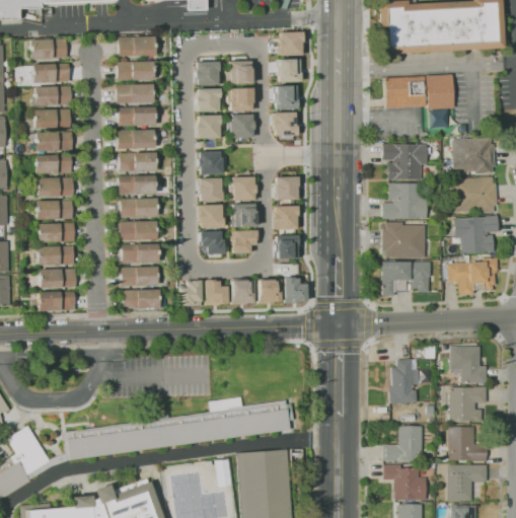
[(0,0),(122,0),(123,17),(0,22),(0,0)]
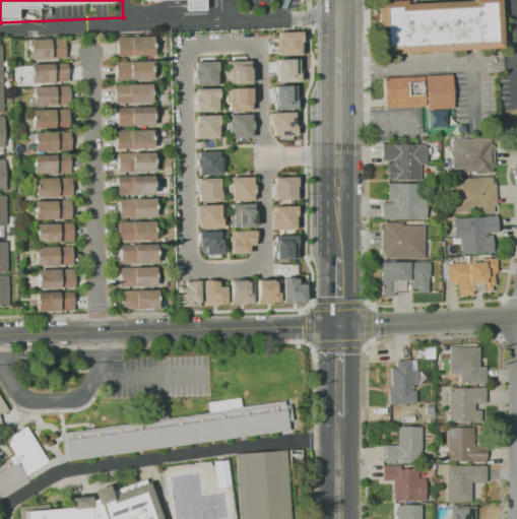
[(206,0),(206,11),(187,12),(186,0),(206,0)]
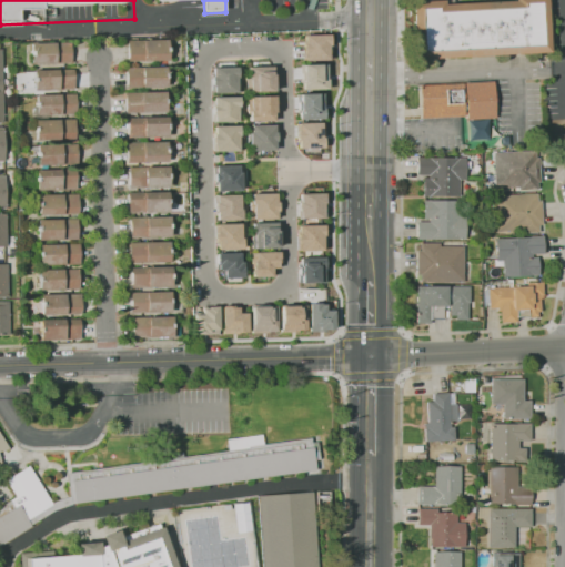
[(417,8),(514,0),(556,0),(561,59),(423,69),(417,8)]
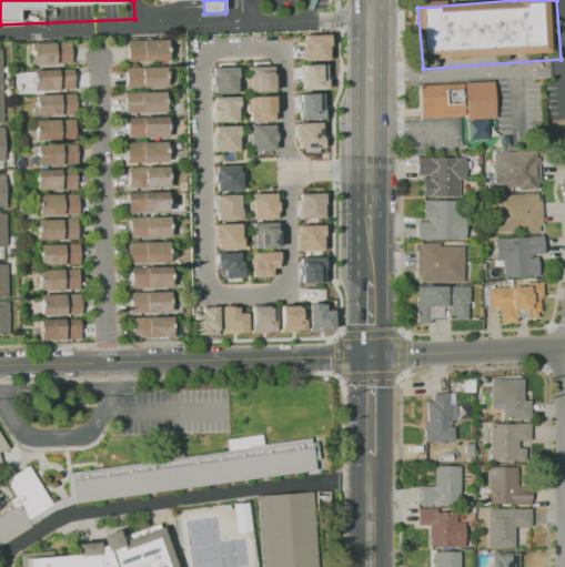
[(306,61),(331,61),(331,36),(305,36),(306,61)]
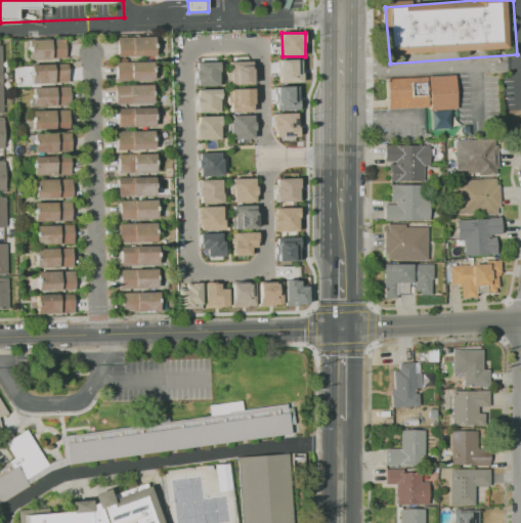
[(157,56),(156,37),(119,38),(119,57),(157,56)]
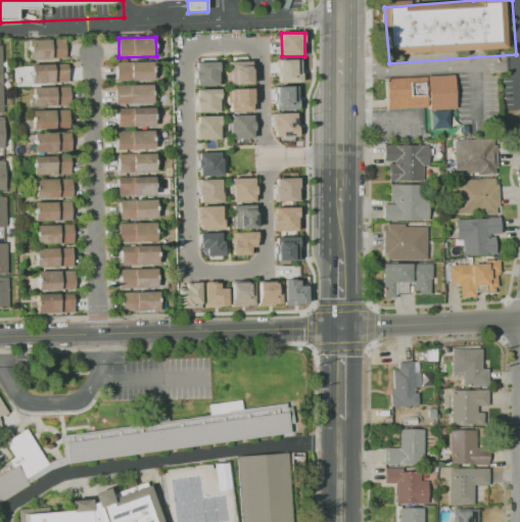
[(67,59),(66,39),(30,41),(31,60),(67,59)]
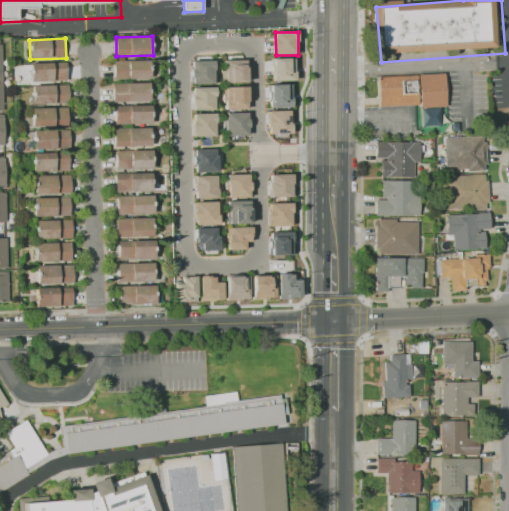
[(297,58),(273,59),(274,82),(297,81),(297,58)]
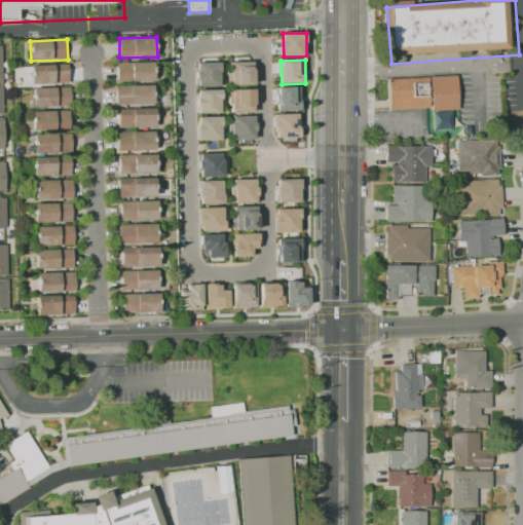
[(232,86),(255,85),(255,62),(232,63),(232,86)]
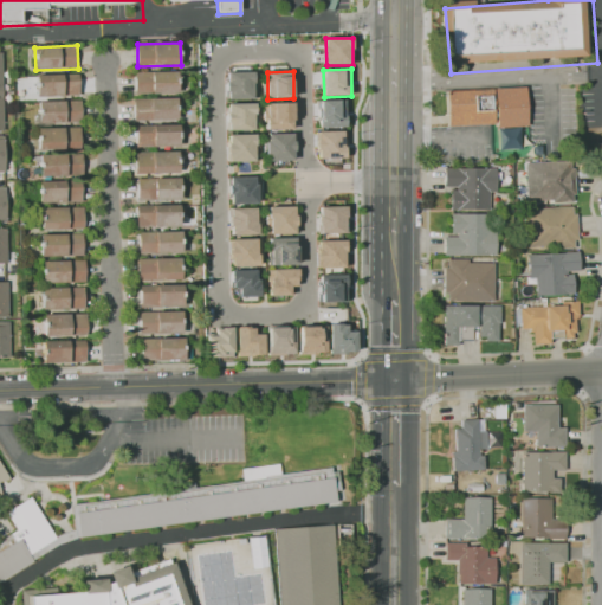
[(179,72),(136,72),(136,95),(180,94),(179,72)]
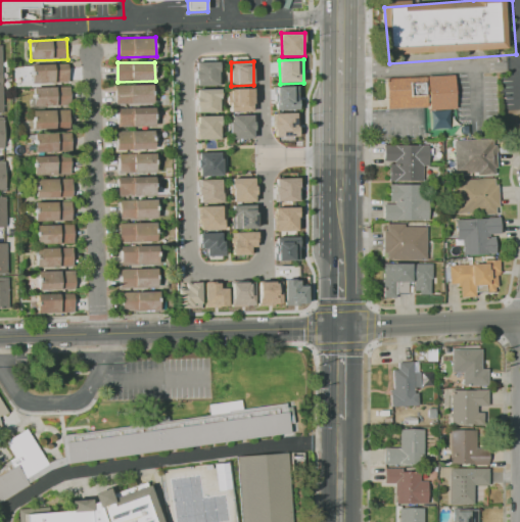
[(221,86),(220,62),(196,63),(197,87),(221,86)]
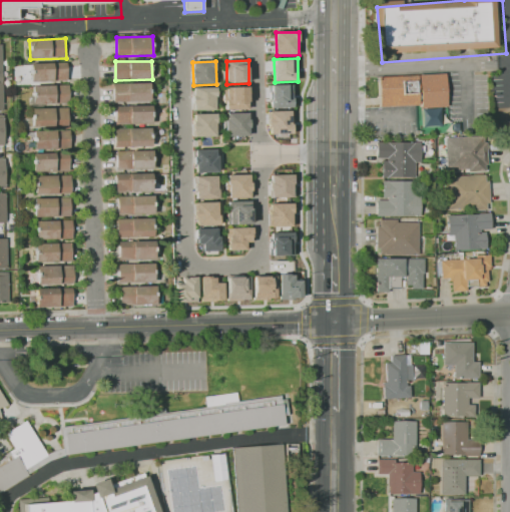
[(68,81),(68,63),(32,63),(32,82),(68,81)]
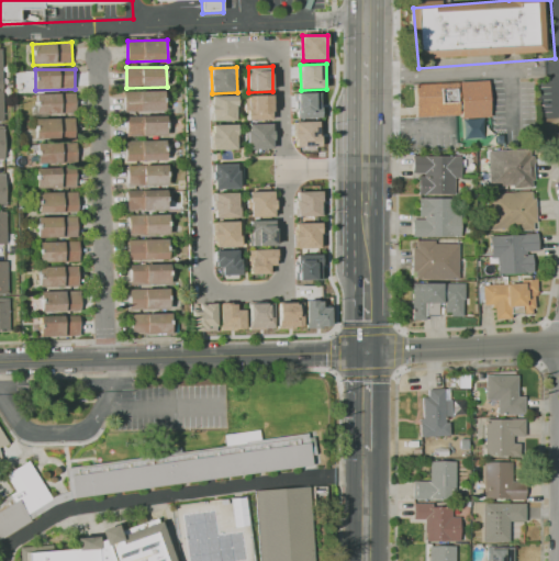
[(424,113),(423,82),(466,81),(466,113),(424,113)]
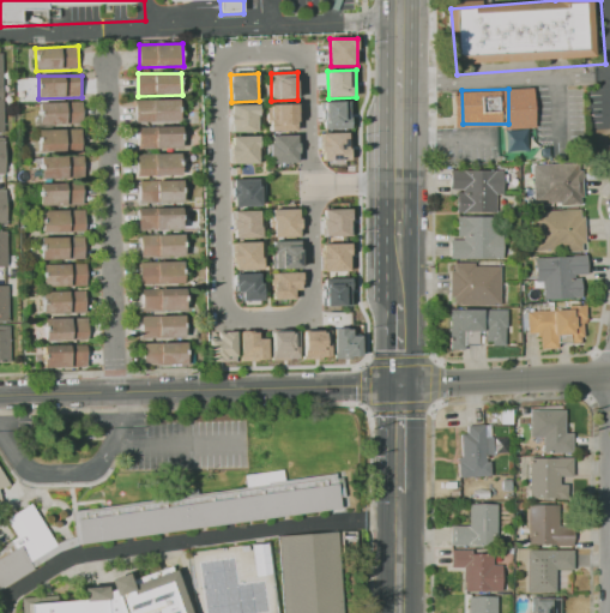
[(180,100),(138,101),(138,122),(181,122),(180,100)]
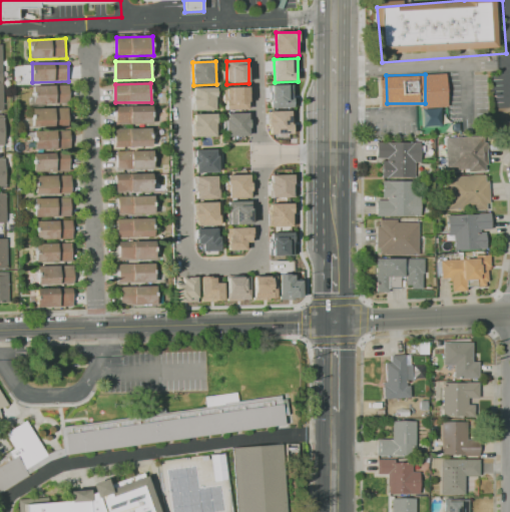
[(272,108),(295,108),(295,85),(271,85),(272,108)]
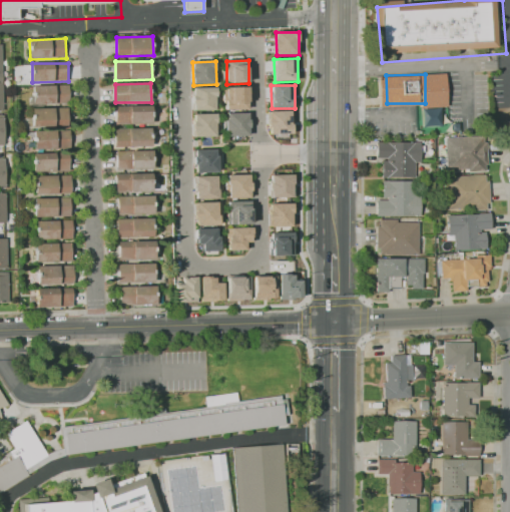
[(34,105),(70,104),(70,86),(34,86),(34,105)]
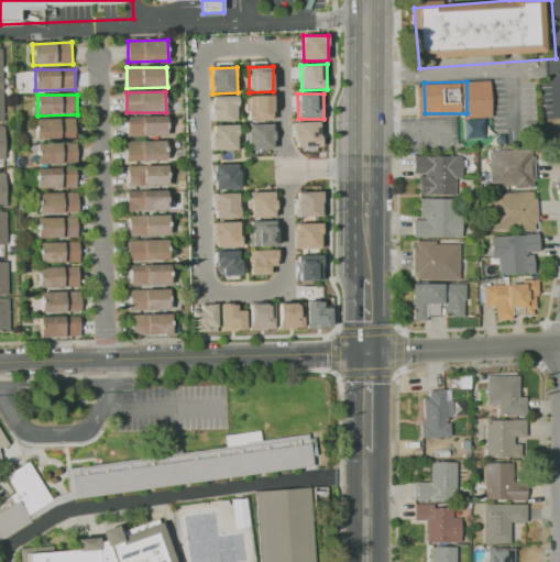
[(273,96),(248,96),(249,121),(274,120),(273,96)]
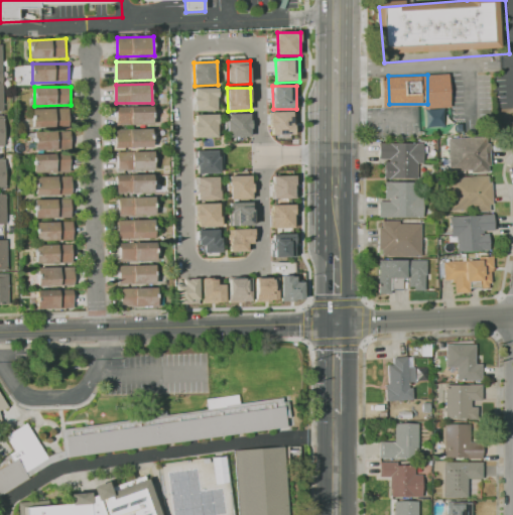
[(196,112),(219,111),(218,89),(195,89),(196,112)]
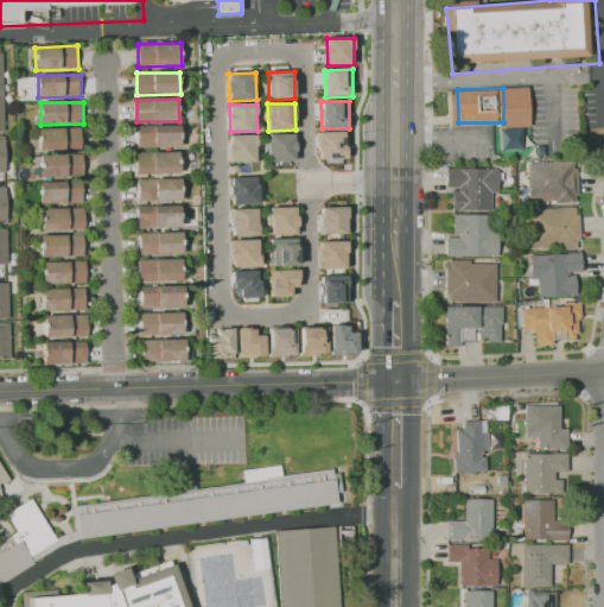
[(138,127),(139,149),(182,146),(180,126),(138,127)]
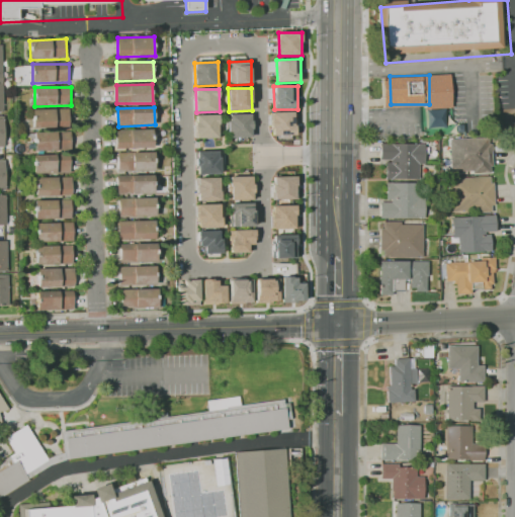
[(70,109),(33,110),(33,127),(70,127),(70,109)]
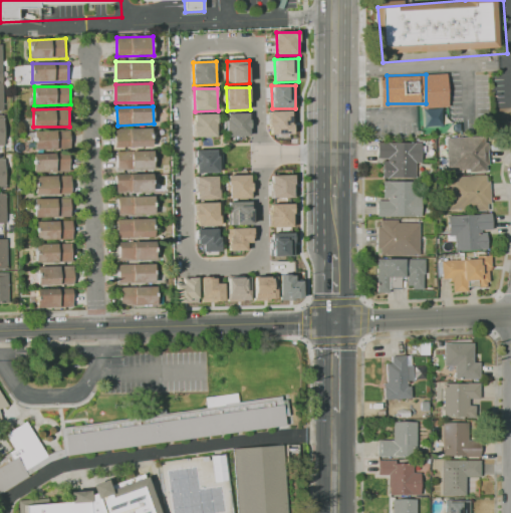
[(294,135),(293,111),(270,112),(271,135),(294,135)]
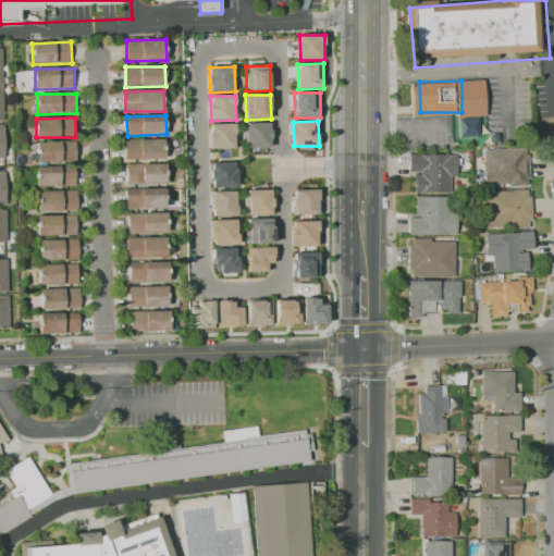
[(272,148),(272,123),(247,123),(247,149),(272,148)]
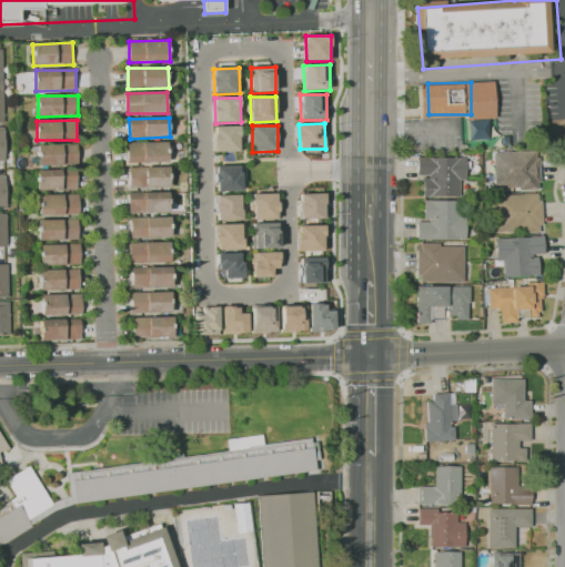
[(241,127),(215,127),(217,152),(241,152),(241,127)]
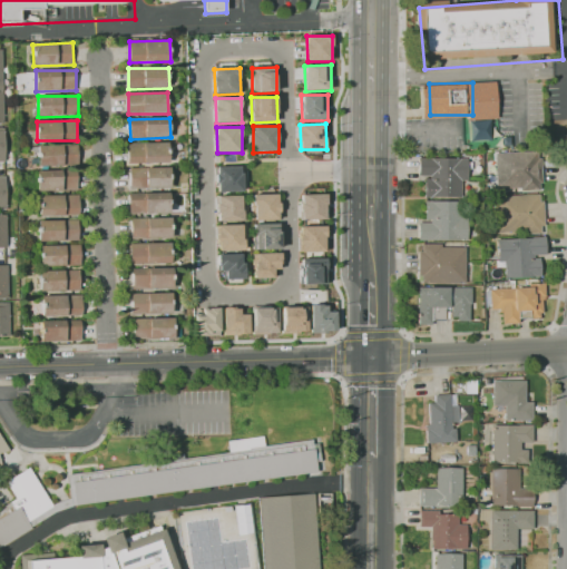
[(169,143),(129,144),(129,164),(169,163),(169,143)]
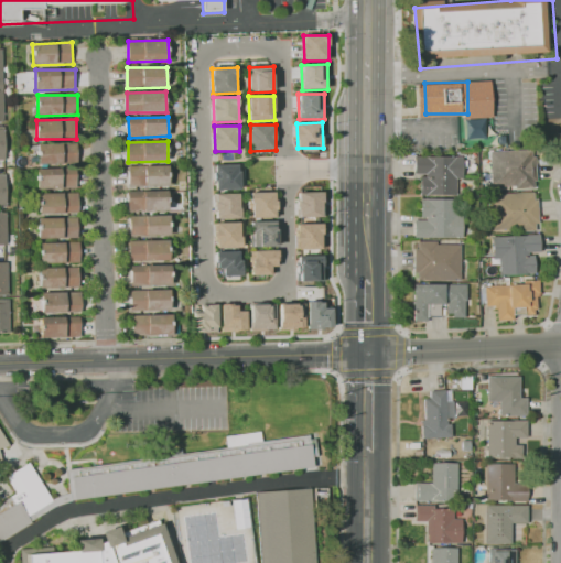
[(78,164),(78,143),(39,144),(40,164),(78,164)]
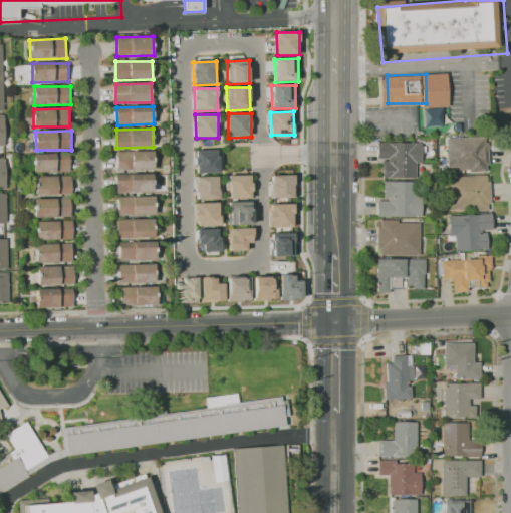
[(472,173),(472,170),(451,171),(449,139),(488,137),(488,144),(491,143),(492,166),(489,166),(489,172),(472,173)]
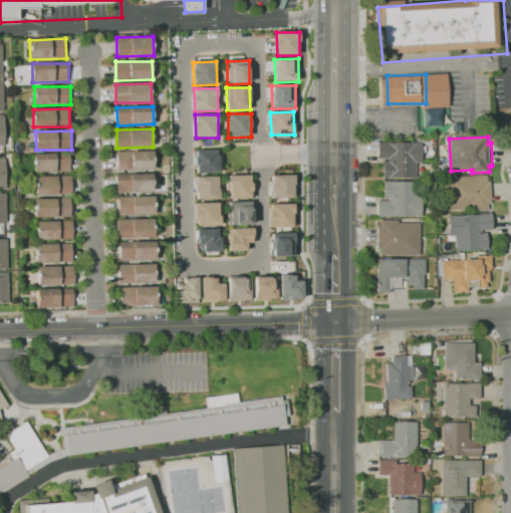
[(419,179),(386,179),(386,162),(391,162),(391,160),(380,160),(380,144),(425,143),(425,164),(419,164),(419,179)]
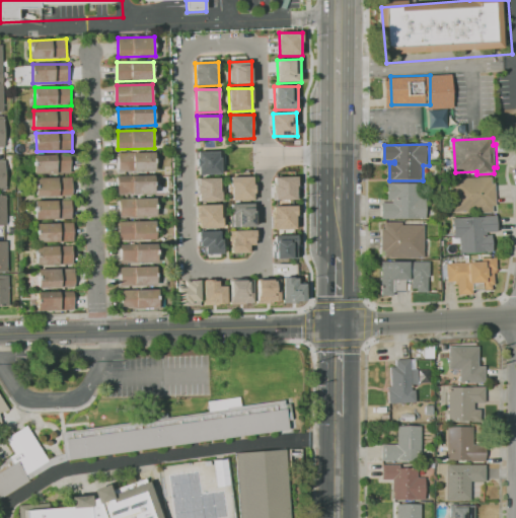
[(222,174),(222,151),(198,151),(198,175),(222,174)]
